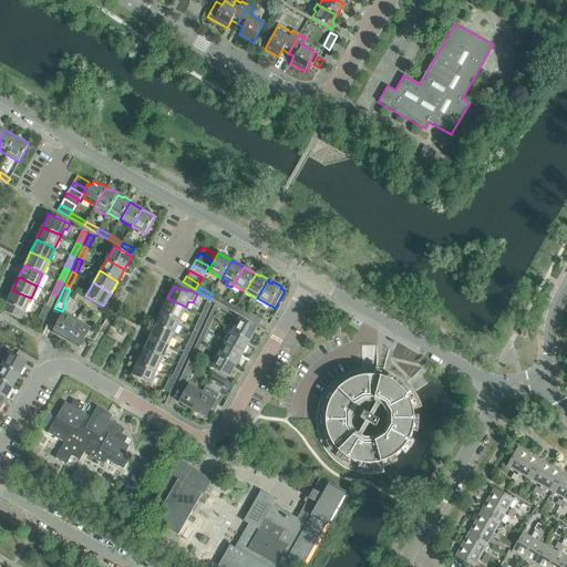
[(31,298),(12,290),(2,311),(21,319),(31,298)]
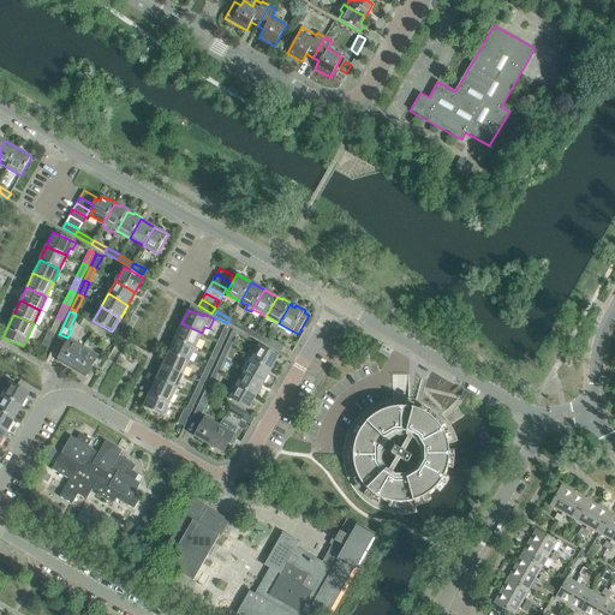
[(57,318),(51,332),(55,334),(61,320),(57,318)]
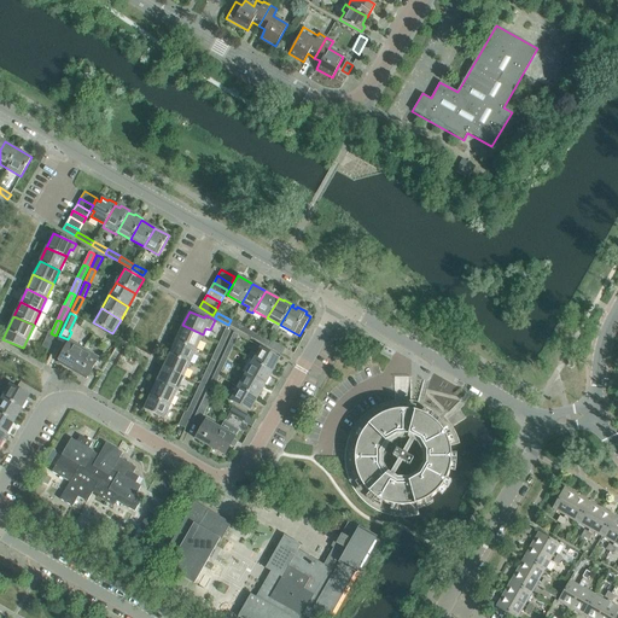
[(228,325),(242,332),(244,327),(231,320),(228,325)]
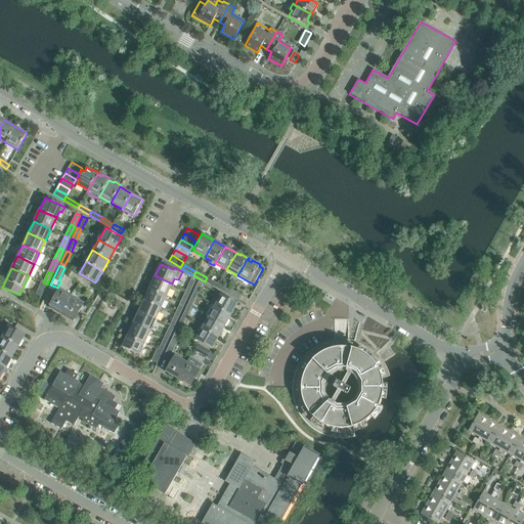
[(172,284),(155,275),(149,288),(166,296),(172,284)]
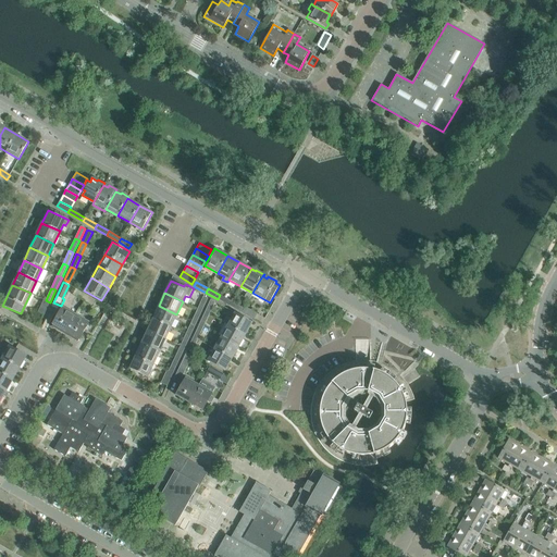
[(96,301),(86,295),(83,301),(93,307),(96,301)]
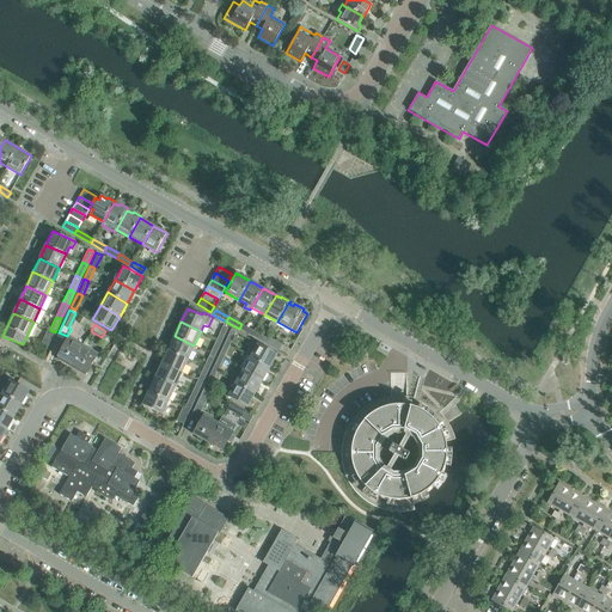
[(252,336),(255,331),(242,324),(239,329),(252,336)]
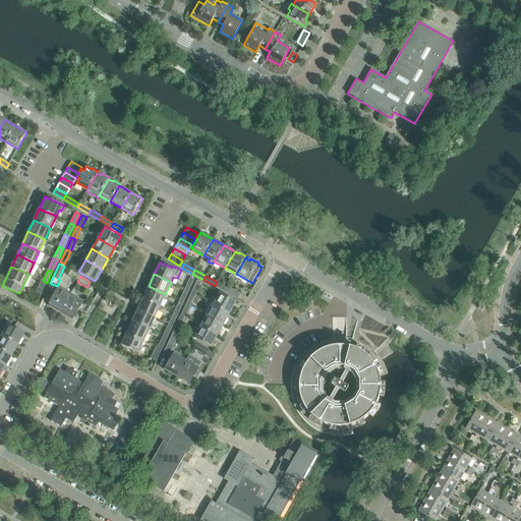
[(190,278),(185,289),(189,291),(194,279),(190,278)]
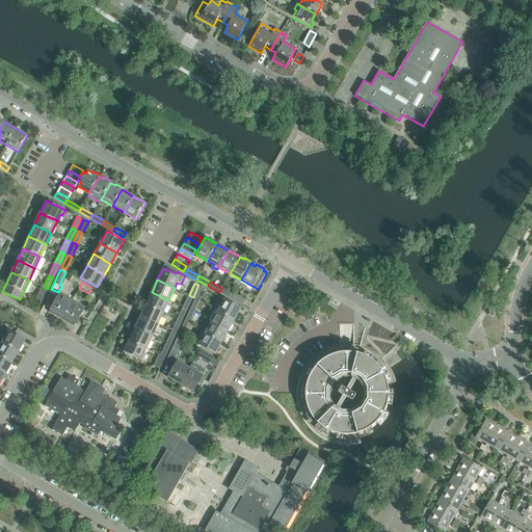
[(200,300),(206,288),(201,286),(195,298),(200,300)]
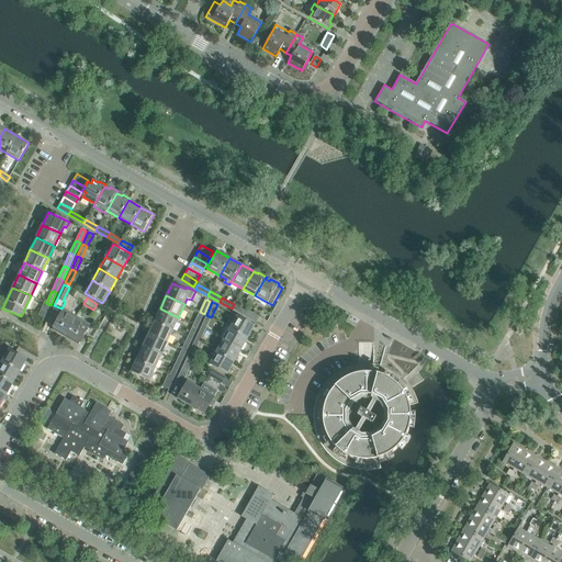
[(44,318),(51,305),(46,303),(45,303),(44,303),(37,315),(44,318)]
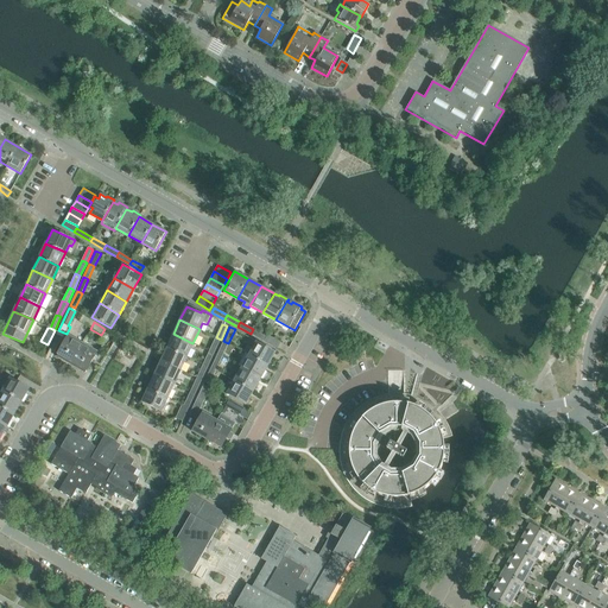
[(277,349),(264,341),(266,336),(253,329),(251,334),(277,349)]
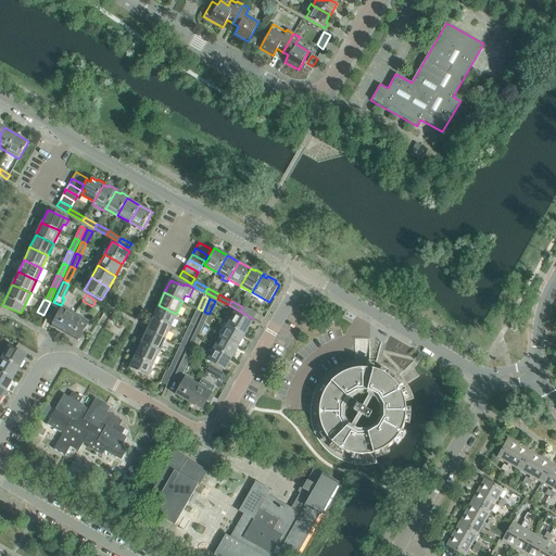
[(159,305),(153,317),(171,326),(176,314),(159,305)]
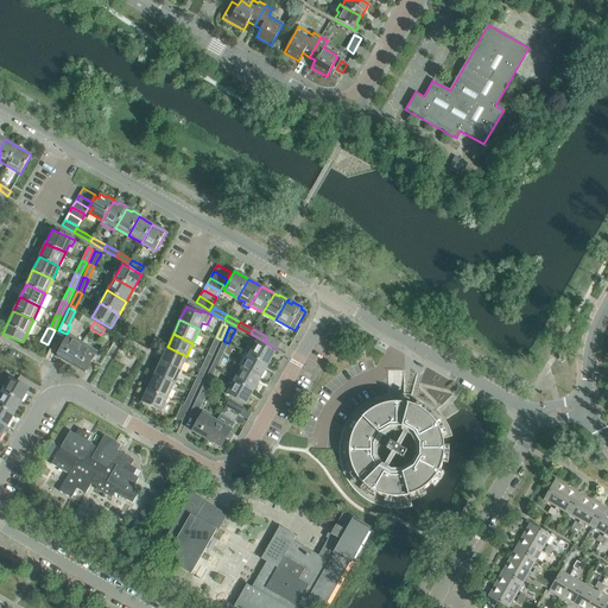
[(68,335),(57,354),(56,355),(70,363),(71,362),(82,343),(68,335)]
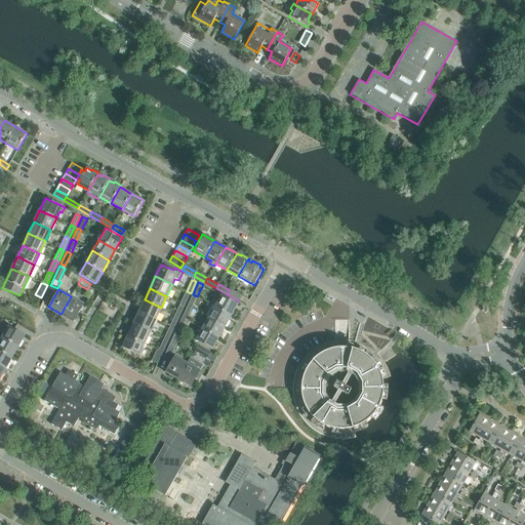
[(228,294),(239,301),(242,295),(231,289),(230,290),(228,294)]
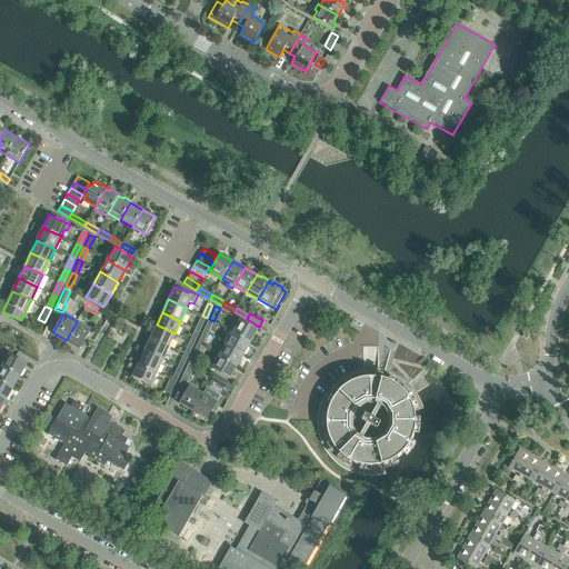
[(200,330),(207,318),(202,316),(196,328),(200,330)]
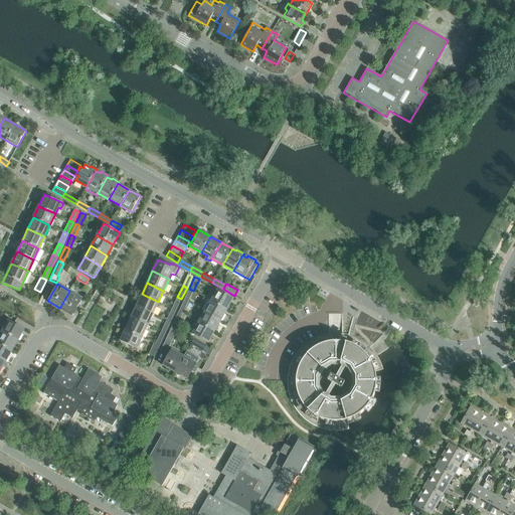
[(184,300),(188,302),(193,291),(189,289),(184,300)]
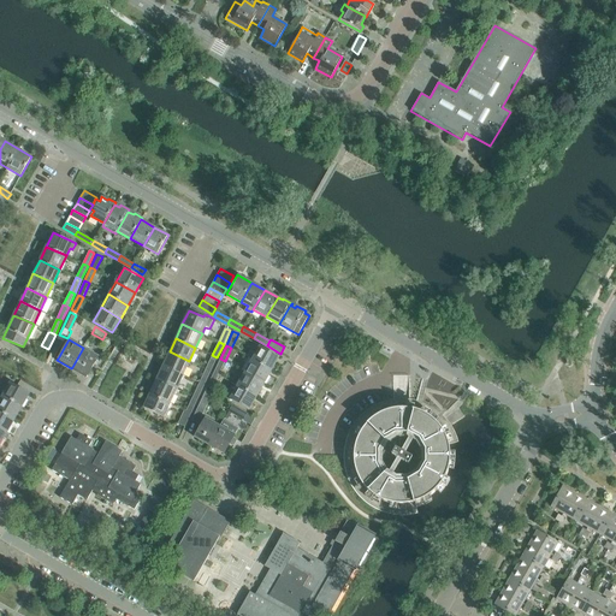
[(248,356),(252,359),(271,369),(279,356),(260,345),(255,354),(250,351),(248,356)]
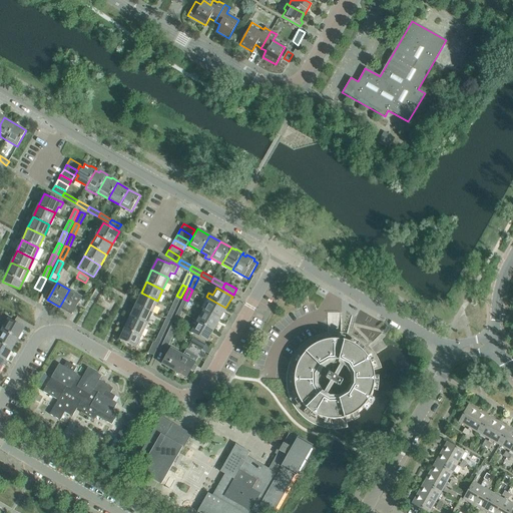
[(82,297),(69,290),(60,306),(73,313),(82,297)]
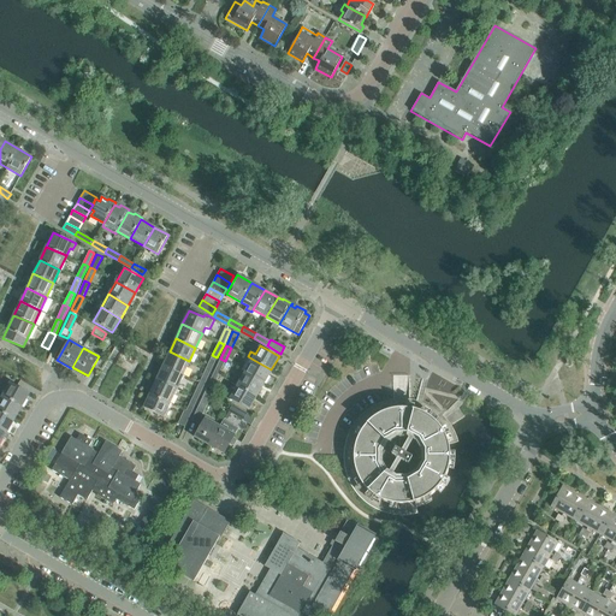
[(183,375),(189,361),(170,351),(163,366),(183,375)]
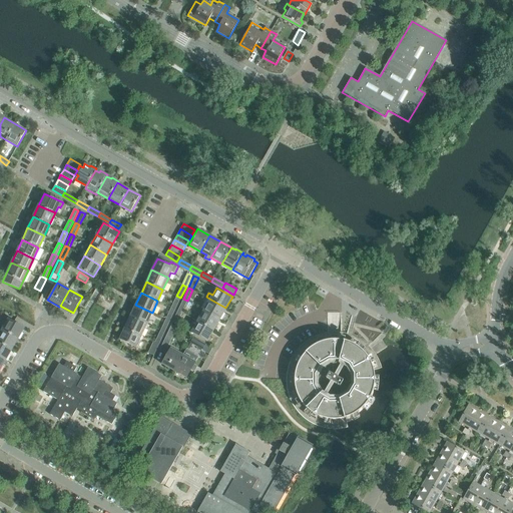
[(175,309),(180,298),(176,296),(171,308),(175,309)]
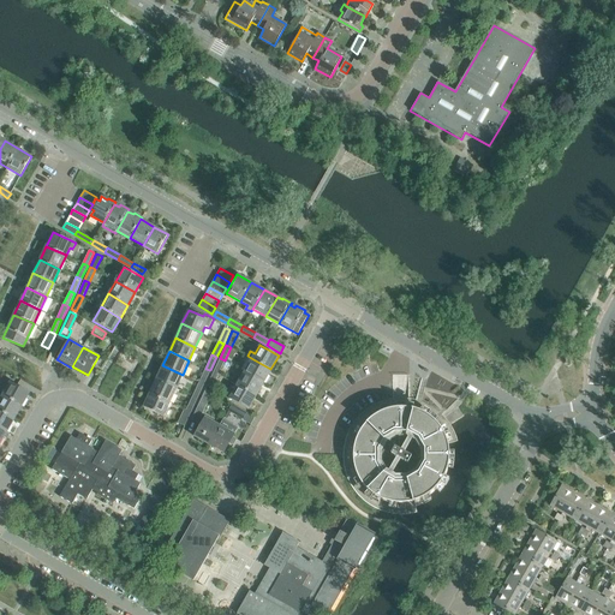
[(214,371),(219,374),(225,360),(220,358),(214,371)]
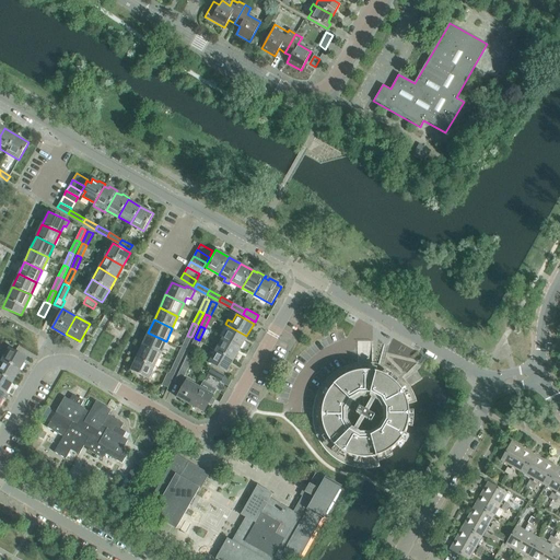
[(246,336),(229,326),(222,338),(240,348),(246,336)]
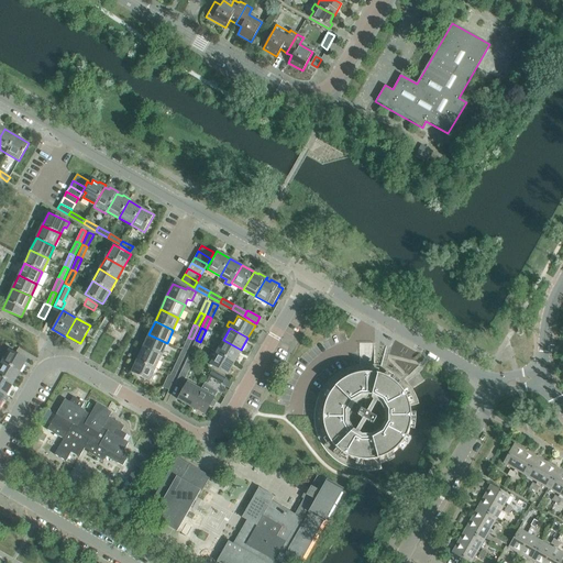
[(161,355),(167,343),(148,334),(143,346),(161,355)]
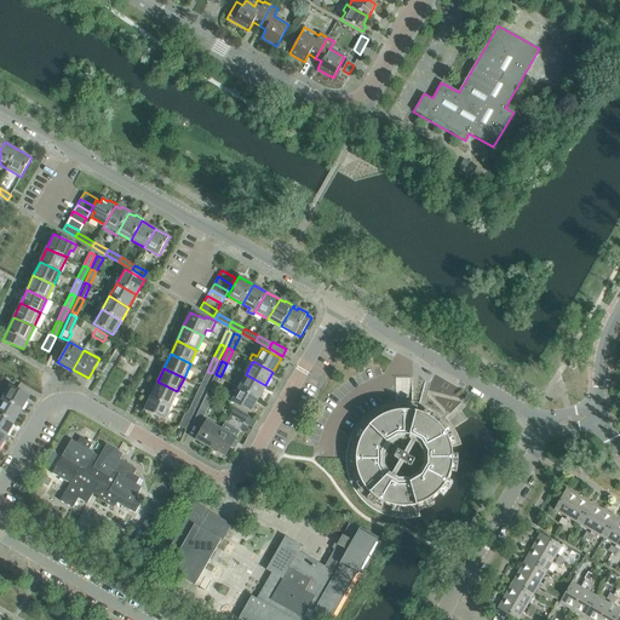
[(206,388),(212,373),(207,372),(201,385),(206,388)]
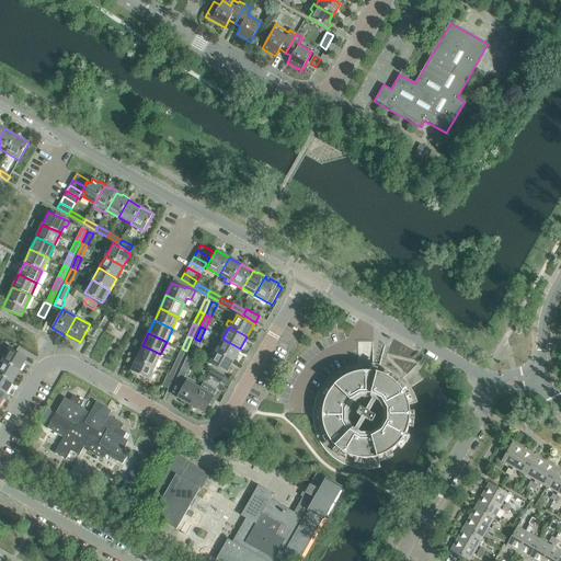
[(199,341),(195,339),(189,353),(193,355),(199,341)]
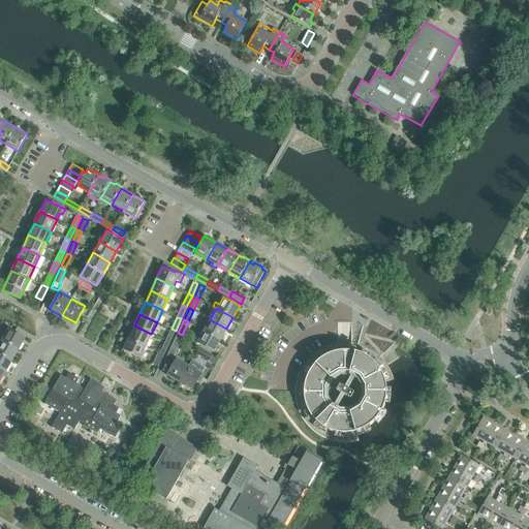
[(204,331),(220,340),(226,329),(210,319),(204,331)]
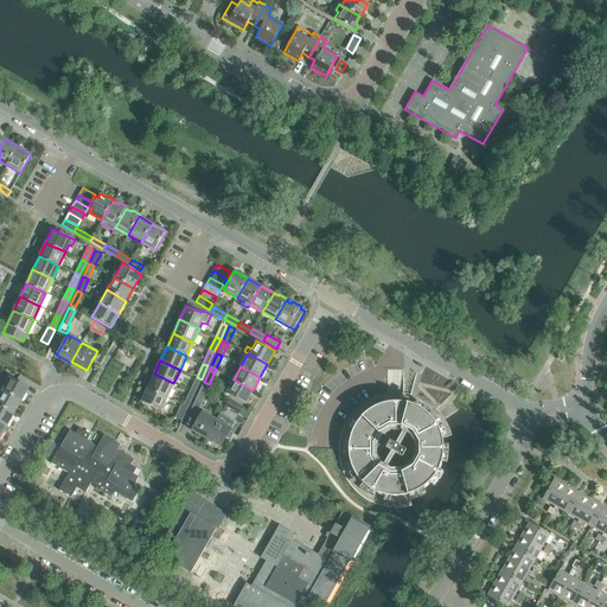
[(167,396),(173,383),(154,374),(148,388),(167,396)]
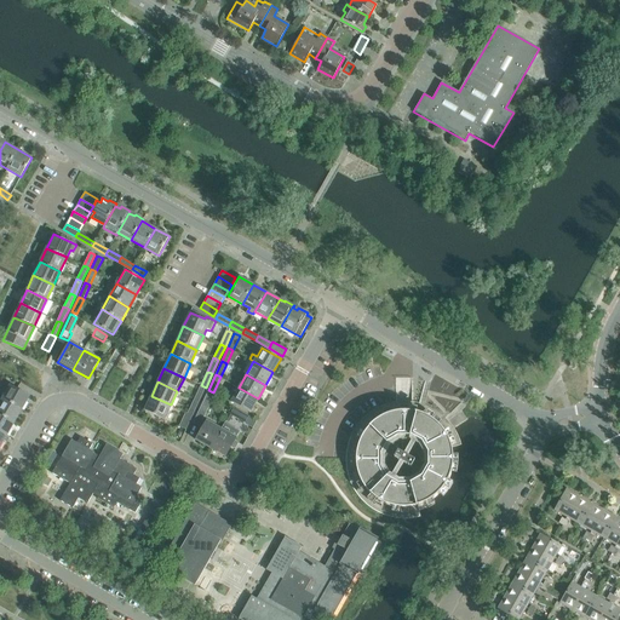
[(0,397),(3,399),(22,409),(29,396),(10,385),(5,394),(4,392),(0,397)]
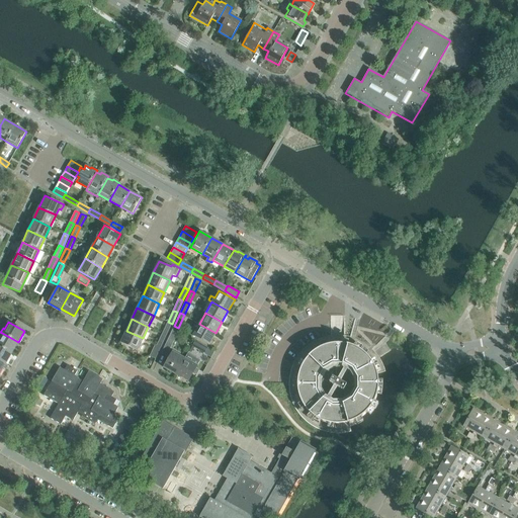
[(168,322),(162,333),(166,335),(172,324),(168,322)]
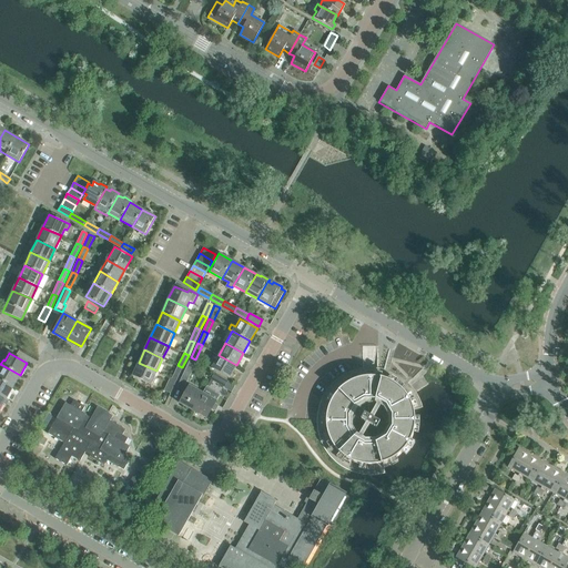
[(219,355),(212,367),(230,377),(236,365),(219,355)]
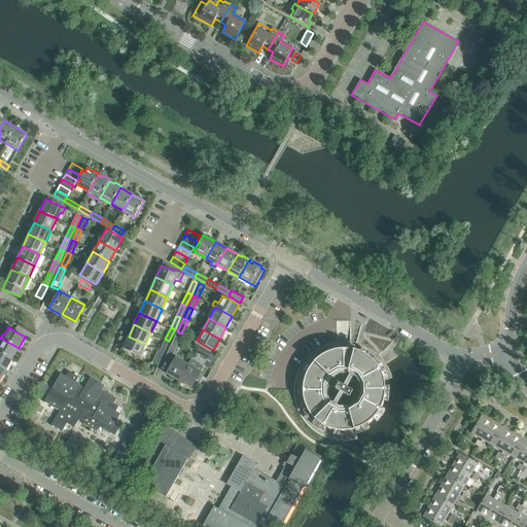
[(171,359),(176,349),(181,337),(176,334),(171,346),(164,359),(172,364),(167,374),(179,381),(188,364),(176,357),(174,360),(171,359)]
